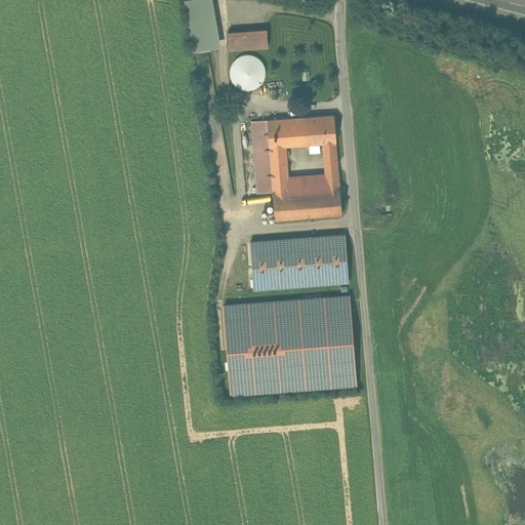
[(212,0),(184,0),(193,50),(220,45),(212,0)]
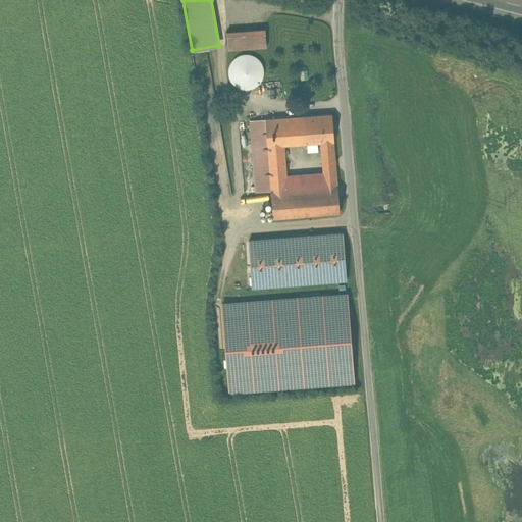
[(265,28),(227,31),(228,49),(267,46),(265,28)]
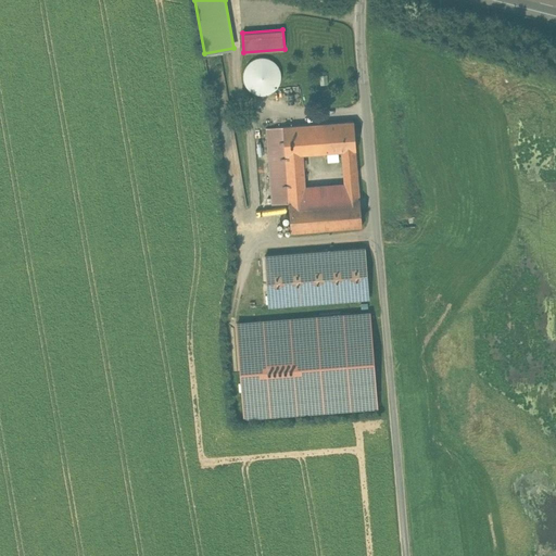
[(280,83),(281,75),(279,67),(276,62),(269,58),(262,57),(255,58),(249,62),(245,68),(243,75),(245,83),(250,88),(255,92),(263,93),(269,92),(276,88),(280,83)]
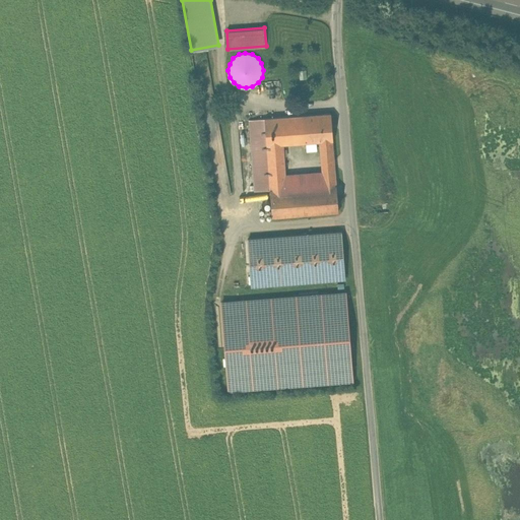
[(331,113),(302,115),(304,141),(320,140),(332,139),(333,139),(331,113)]
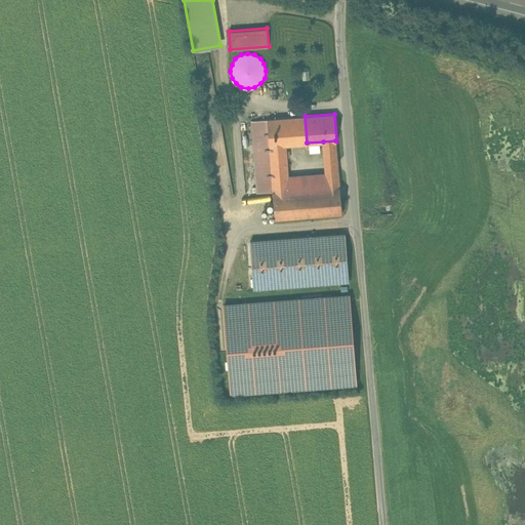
[(305,116),(251,120),(256,193),(273,191),(287,190),(289,184),(288,177),(286,145),(307,143),(305,116)]
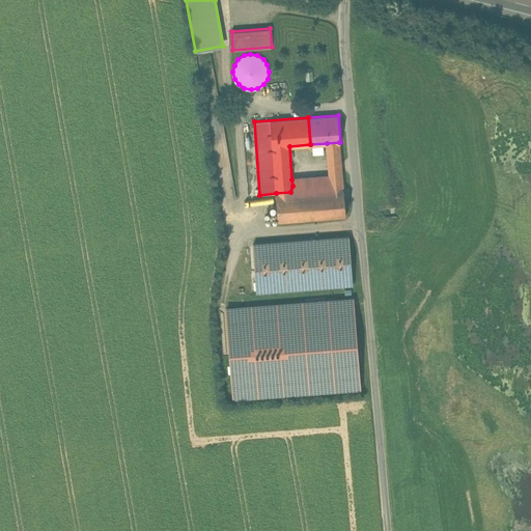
[(254,121),(243,122),(248,196),(259,195),(254,121)]
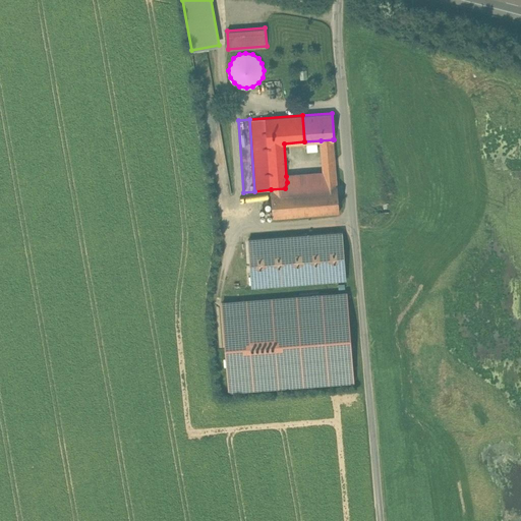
[(333,139),(321,140),(322,160),(323,167),(335,166),(333,139)]
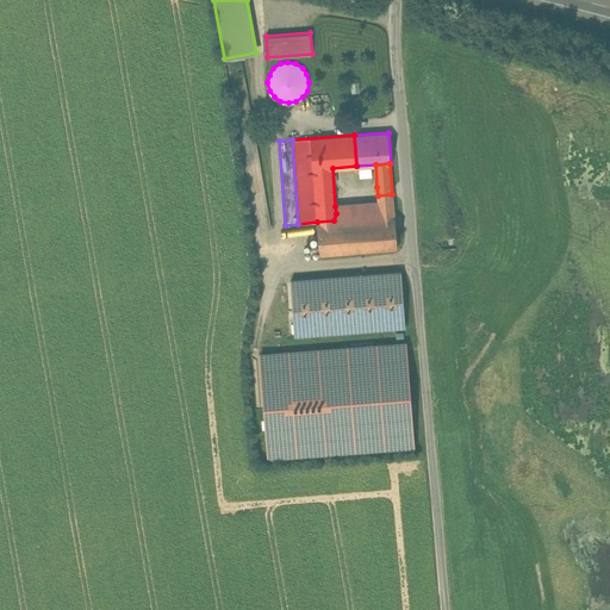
[(393,203),(378,204),(379,217),(394,216),(393,203)]
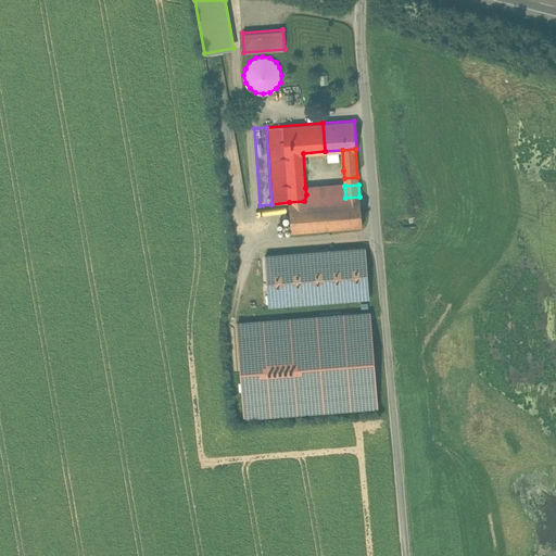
[(344,186),(305,188),(306,194),(304,201),(345,198),(344,186)]
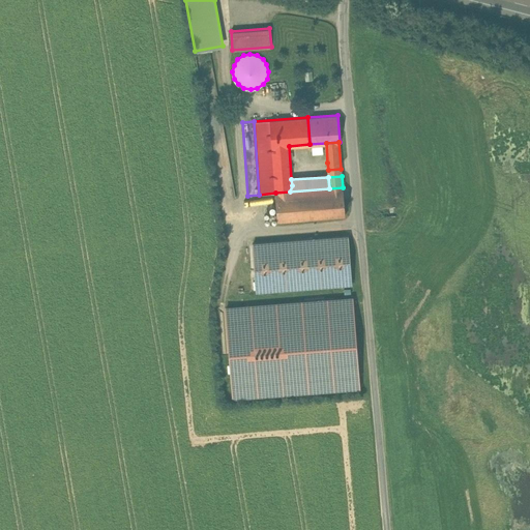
[(290,192),(275,193),(277,221),(345,215),(343,187),(329,188),(290,192)]
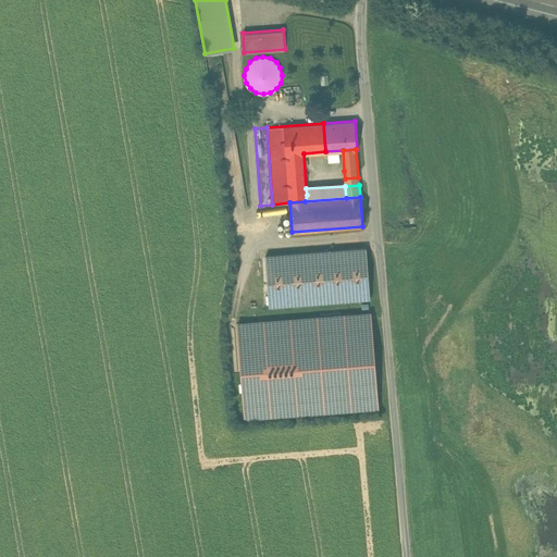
[(366,248),(265,256),(270,306),(370,297),(366,248)]
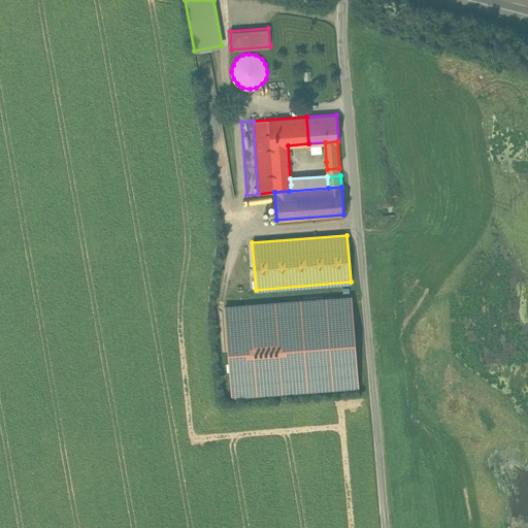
[(351,296),(226,306),(233,398),(358,389),(351,296)]
